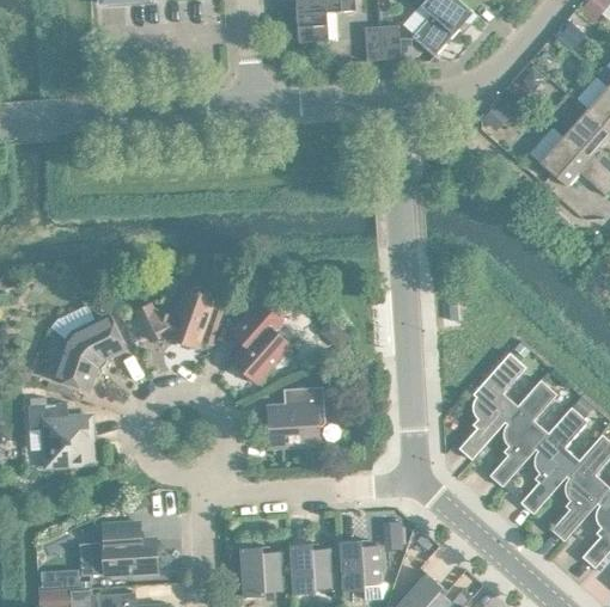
[(354,0),(297,0),(296,1),(298,42),(328,40),(327,12),(355,10),(354,0)]
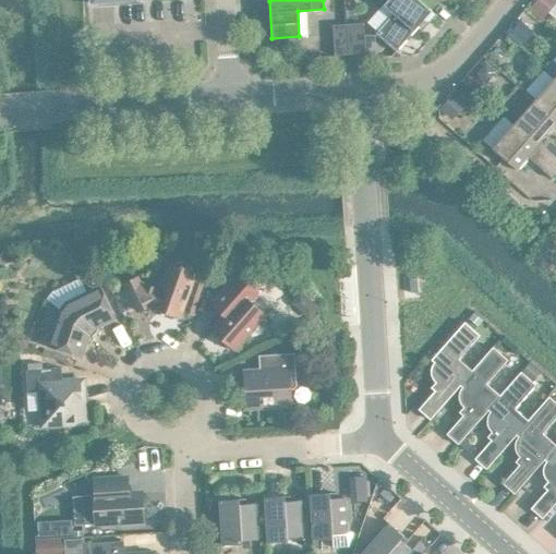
[(434,13),(423,3),(419,0),(377,0),(393,13),(375,33),(396,51),(420,23),(419,22),(423,19),(428,20),(430,19),(431,19),(434,13)]
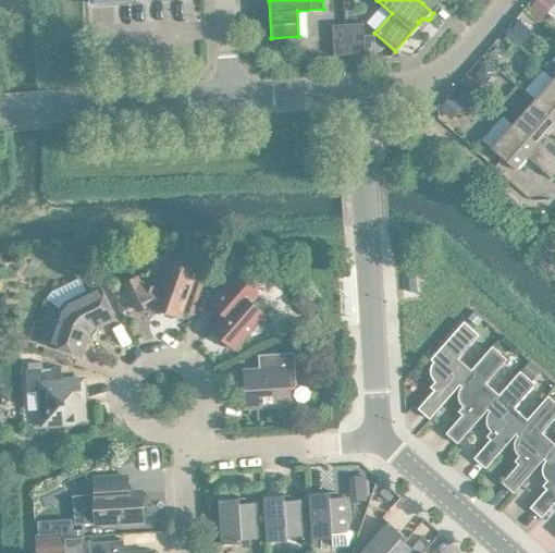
[(554,0),(534,0),(527,10),(539,21),(554,1),(554,0)]
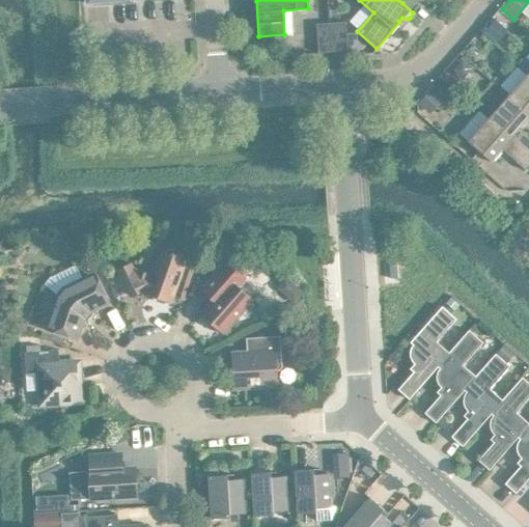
[(494,19),(482,32),(495,43),(506,30),(494,19)]
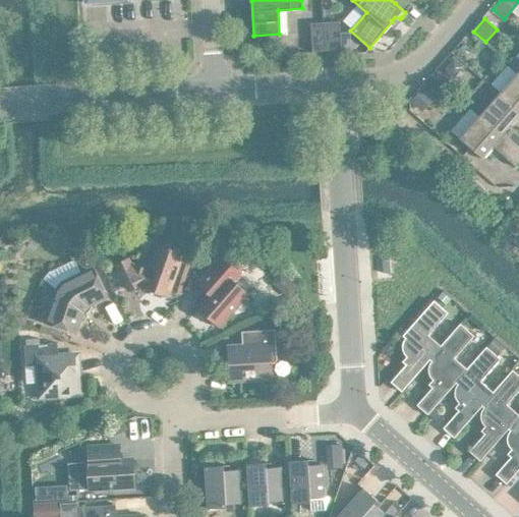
[(339,20),(324,21),(326,50),(341,49),(340,42),(339,20)]
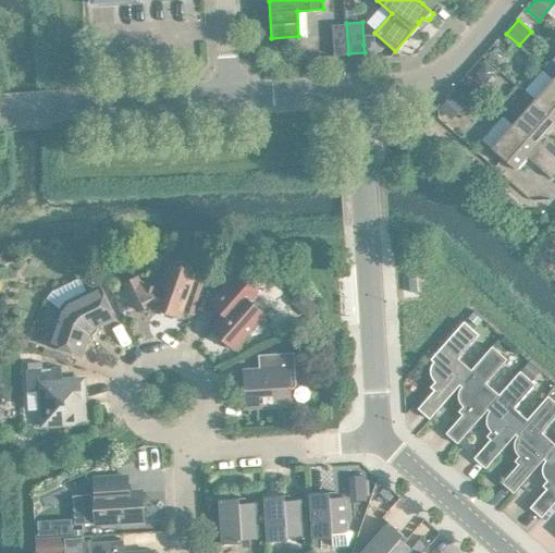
[(348,53),(346,23),(331,24),(333,54),(348,53)]
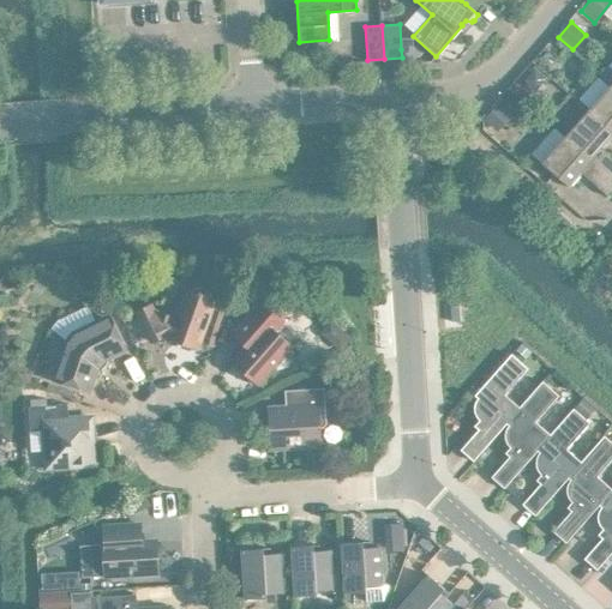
[(413,49),(401,49),(402,58),(402,61),(413,60),(413,49)]
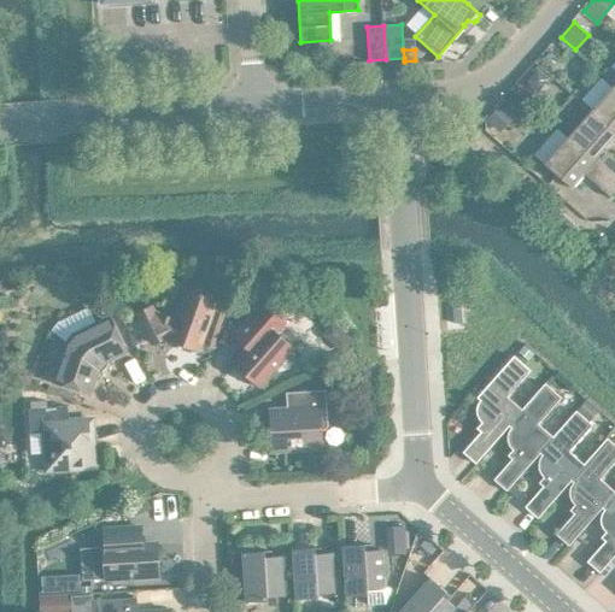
[(614,86),(613,84),(590,111),(614,133),(614,86)]
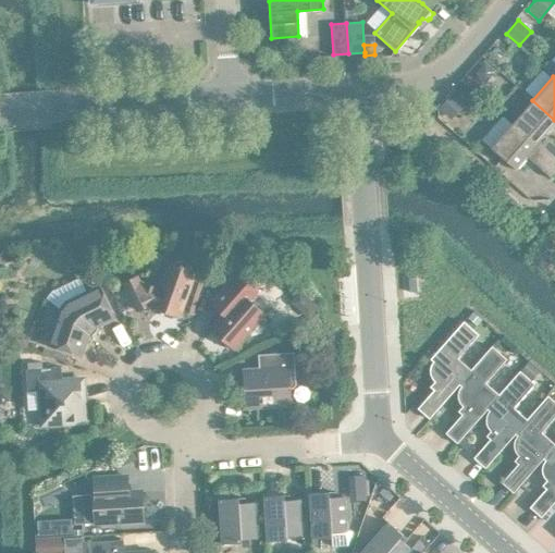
[(453,95),(440,110),(451,119),(464,103),(453,95)]
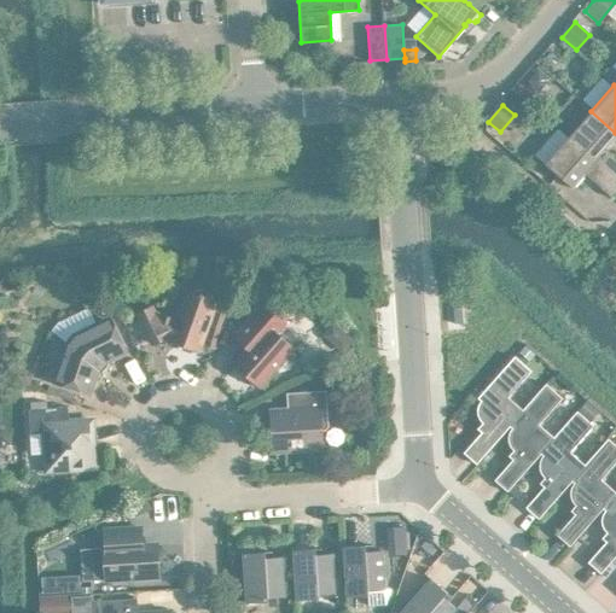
[(615,133),(591,111),(568,136),(615,179),(615,156),(608,149),(615,138),(615,133)]
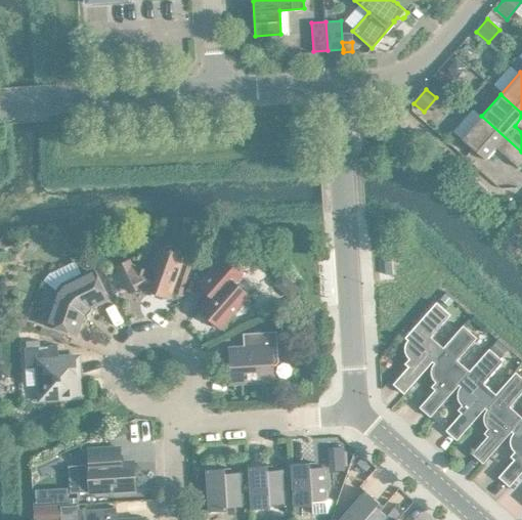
[(521,163),(521,152),(481,116),(461,138),(485,160),(495,147),(518,167),(521,163)]
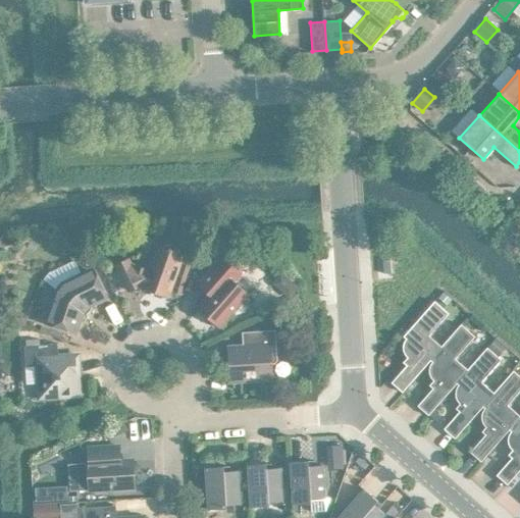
[(179,228),(175,239),(188,243),(192,234),(179,228)]
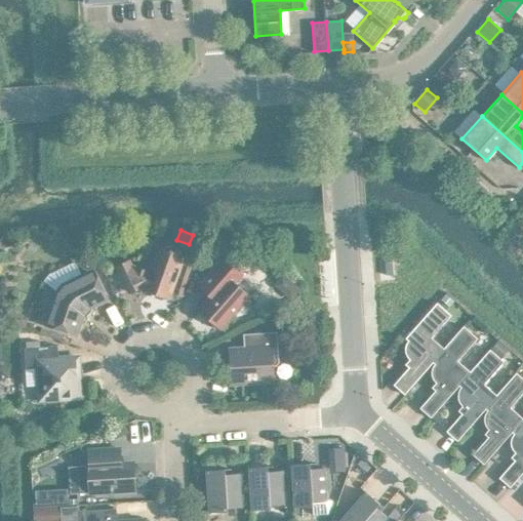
[(158,246),(149,271),(131,265),(128,259),(116,266),(129,291),(141,286),(143,287),(143,288),(155,292),(156,290),(164,293),(163,295),(169,297),(184,255),(172,251),(172,250),(169,249),(169,250),(158,246)]
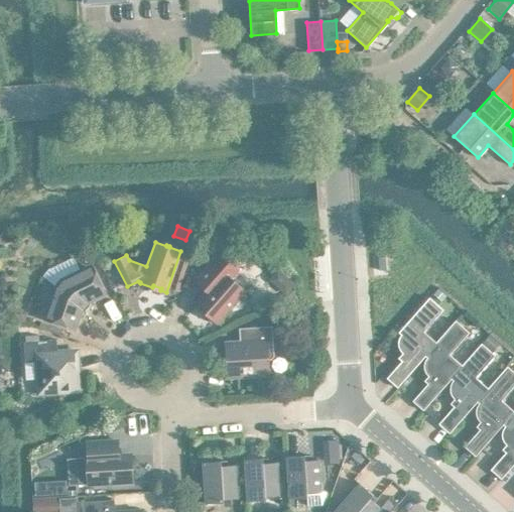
[(245,290),(230,278),(238,269),(219,253),(201,274),(211,283),(194,302),(217,323),(245,290)]
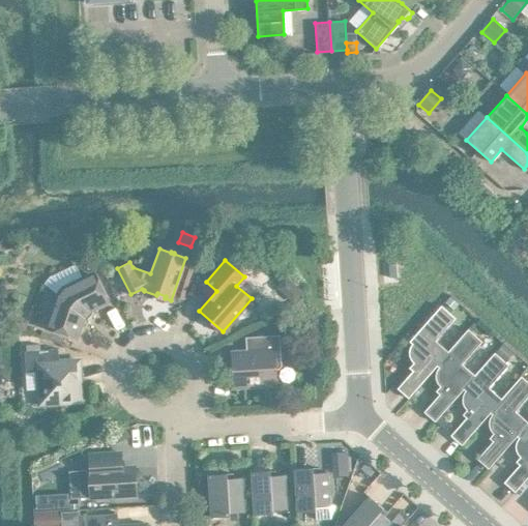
[(83,318),(89,311),(108,301),(95,274),(84,281),(82,276),(62,287),(56,294),(49,315),(53,316),(49,328),(77,338),(83,318)]
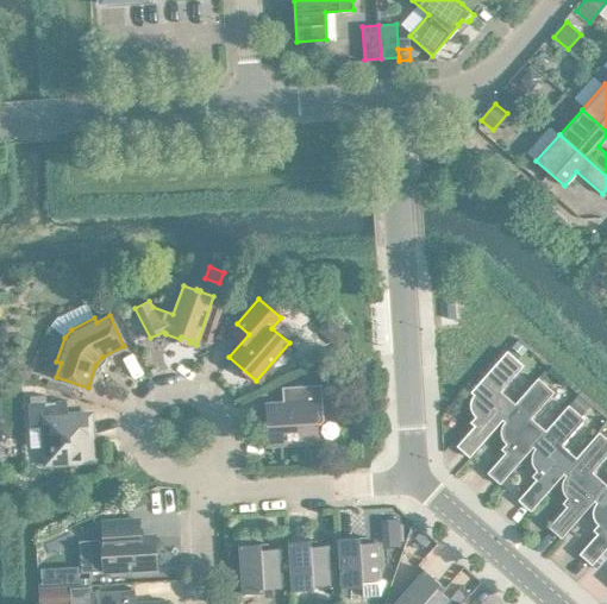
[(517,340),(511,347),(520,356),(526,348),(517,340)]
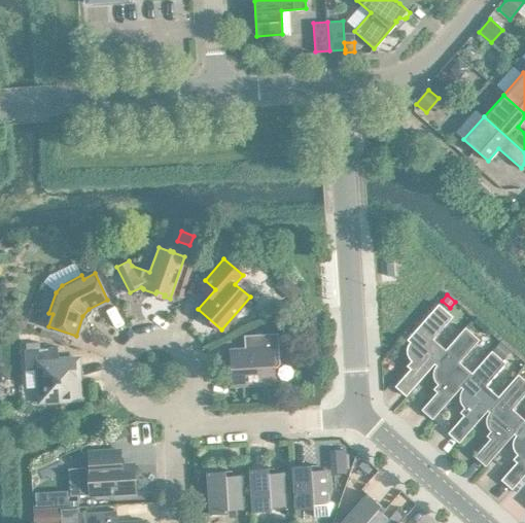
[(406,395),(433,363),(445,350),(445,349),(432,339),(452,316),(438,304),(407,339),(409,342),(408,343),(408,344),(407,345),(407,346),(406,348),(406,349),(406,351),(406,352),(407,353),(407,355),(408,356),(408,357),(409,358),(410,360),(414,363),(394,386),(406,395)]
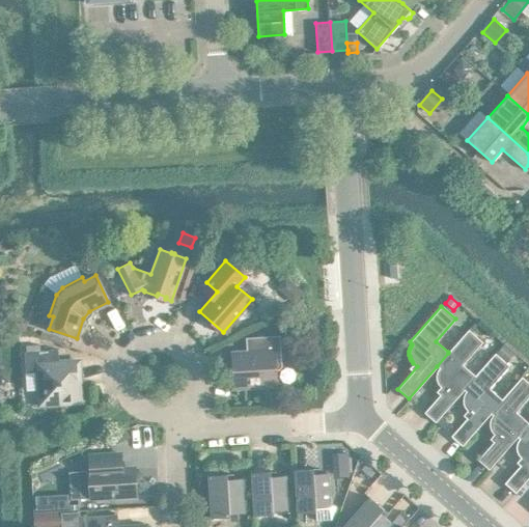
[(302,316),(285,325),(293,339),(309,330),(302,316)]
